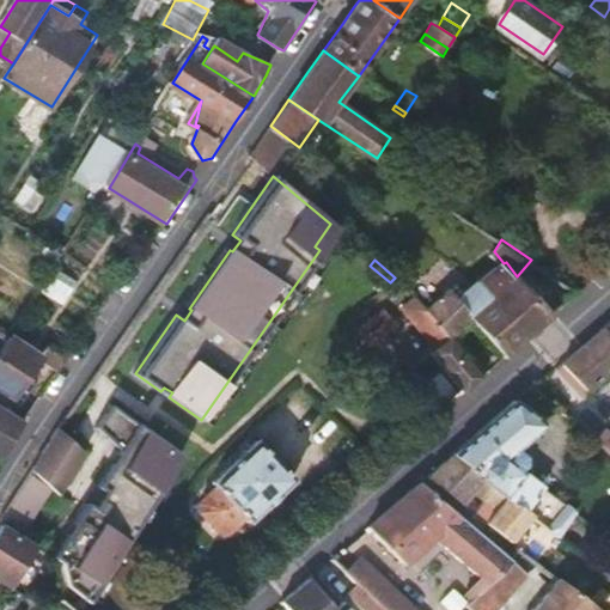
[(504,263),(480,278),(528,336),(535,329),(551,316),(517,276),(506,262),(504,263)]
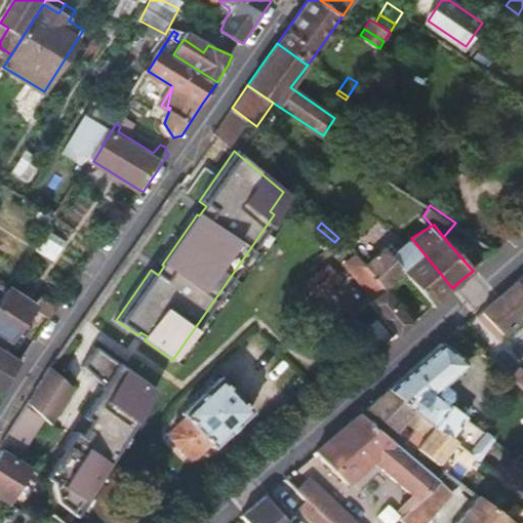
[(376,276),(387,288),(405,273),(433,305),(452,288),(411,238),(396,253),(387,245),(366,263),(376,276)]
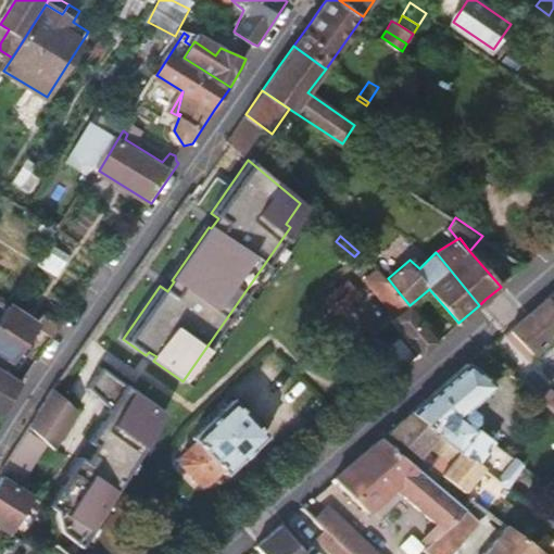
[(368,278),(386,302),(399,292),(388,278),(381,271),(380,269),(368,278)]
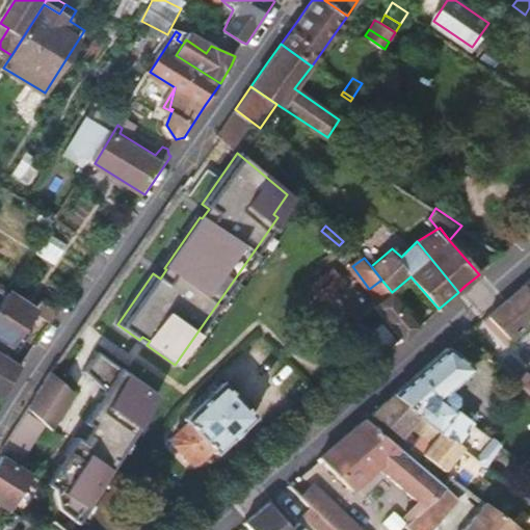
[(334,269),(315,285),(324,297),(343,281),(334,269)]
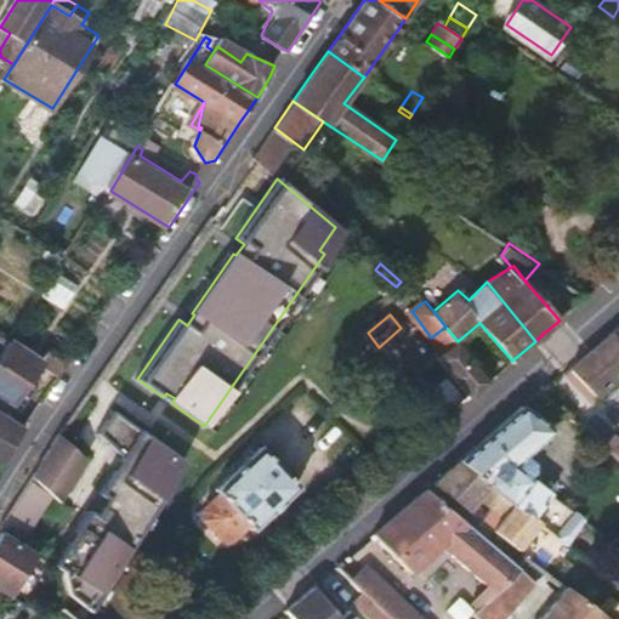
[(618,325),(571,368),(598,397),(618,378),(618,325)]
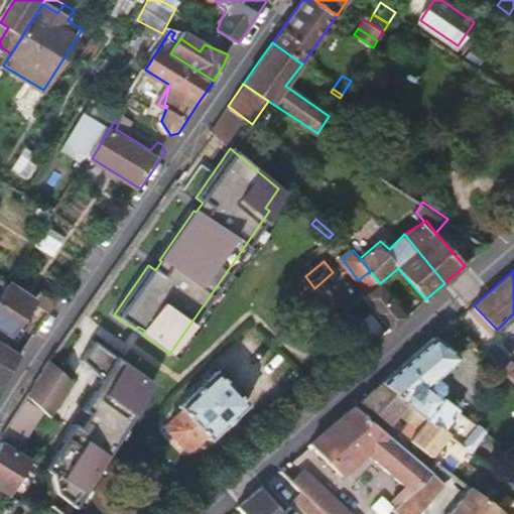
[(358,280),(368,294),(380,284),(380,283),(370,271),(358,280)]
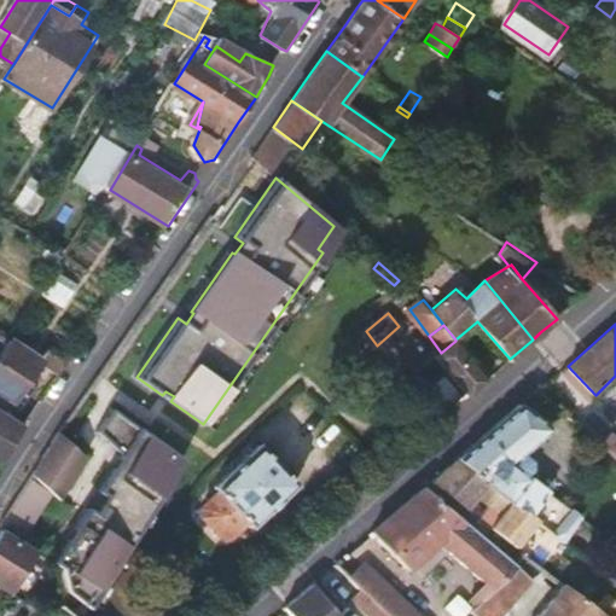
[(44,361),(15,341),(0,365),(0,406),(11,413),(44,361)]
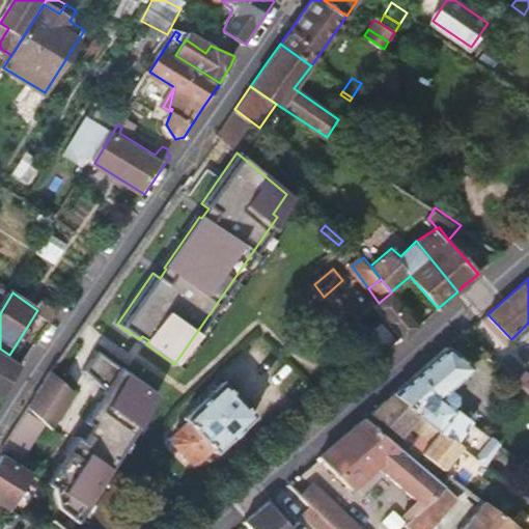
[(376,305),(401,340),(418,326),(391,293),(379,303),(376,305)]
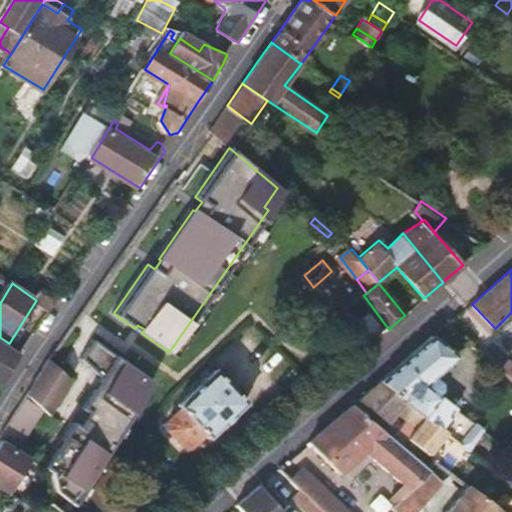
[(339,330),(347,338),(354,330),(347,323),(339,330)]
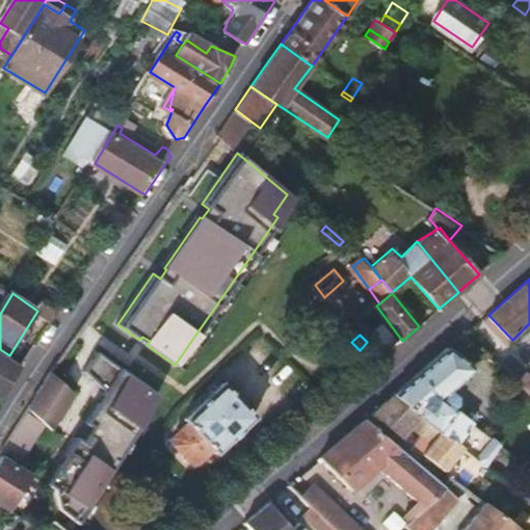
[(479,368),(448,347),(421,371),(395,394),(462,448),(464,448),(487,466),(502,446),(445,401),(479,368)]
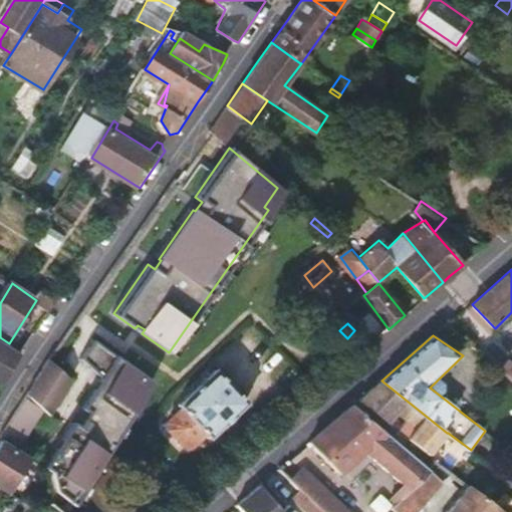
[(0,378),(7,384),(26,354),(9,343),(0,337),(0,378)]
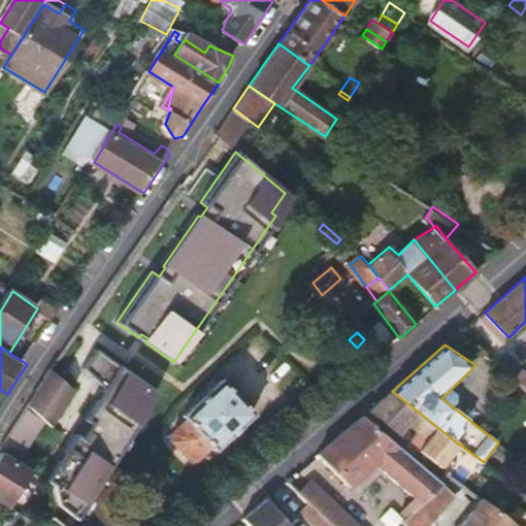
[(105,388),(41,479),(52,487),(58,504),(72,515),(158,392),(97,350),(84,368),(105,388)]
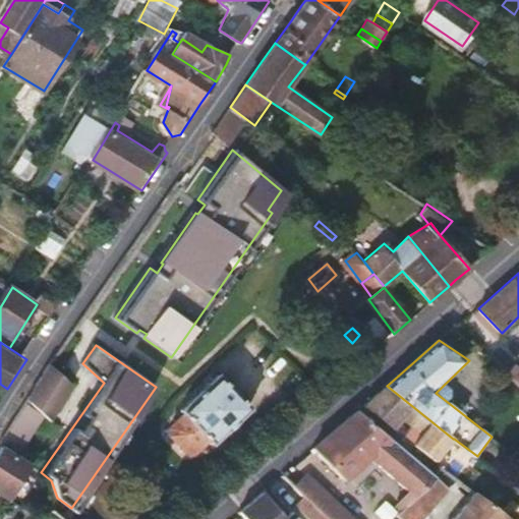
[(75,383),(51,362),(43,375),(24,403),(45,419),(48,422),(75,383)]
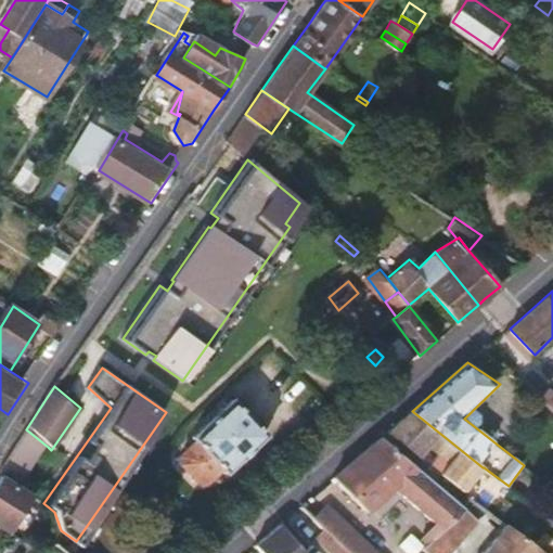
[(265,434),(230,399),(190,437),(193,441),(180,455),(178,462),(197,481),(205,481),(220,468),(224,474),(265,434)]
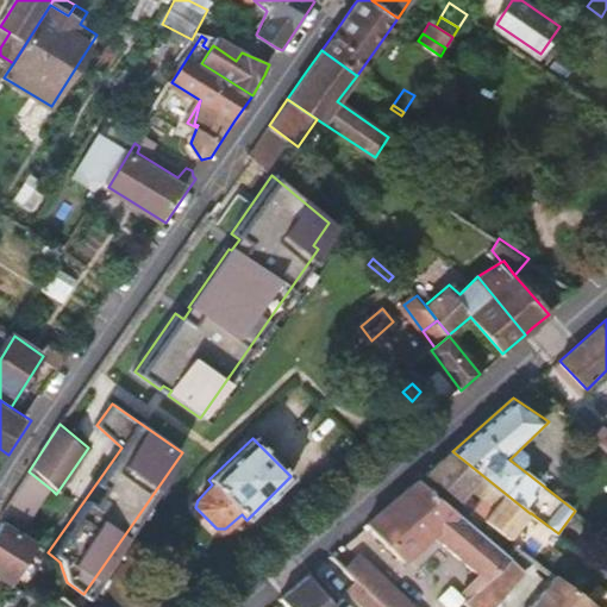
[(511,538),(531,513),(530,513),(452,451),(426,474),(462,500),(471,487),(499,508),(489,521),(511,538)]
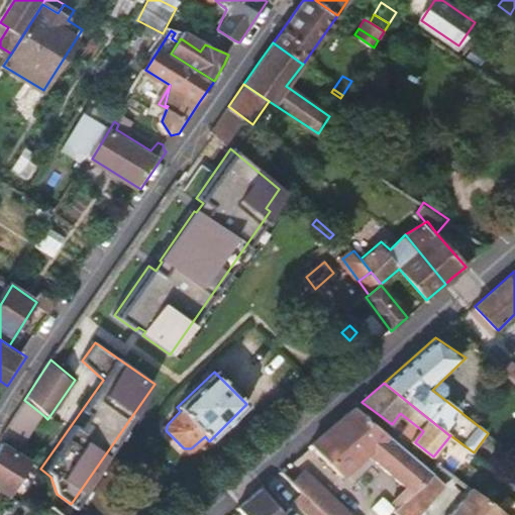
[(3,440),(20,453),(44,416),(24,400),(0,438),(3,440)]
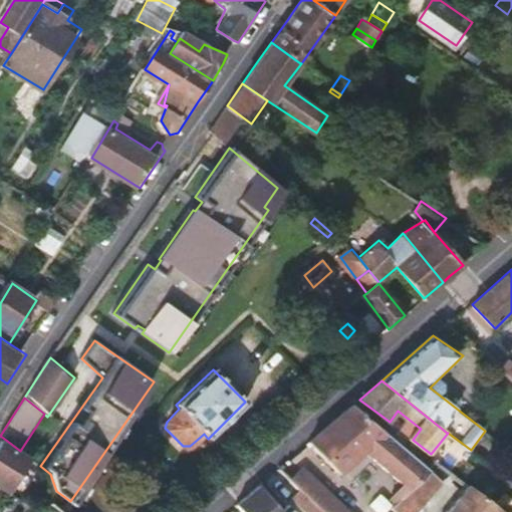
[(378,462),(412,490),(413,488),(431,470),(427,466),(354,405),(312,441),(341,474),(351,466),(361,476),(370,467),(361,457),(374,445),(386,453),(378,462)]
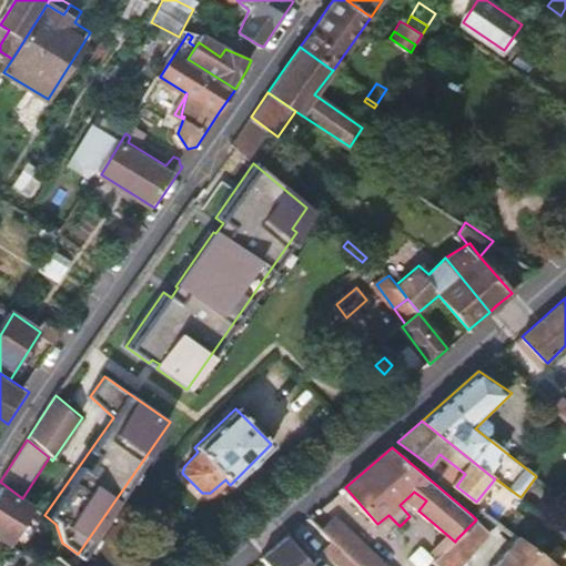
[(553,489),(536,476),(521,497),(565,532),(565,514),(556,507),(557,497),(553,489)]
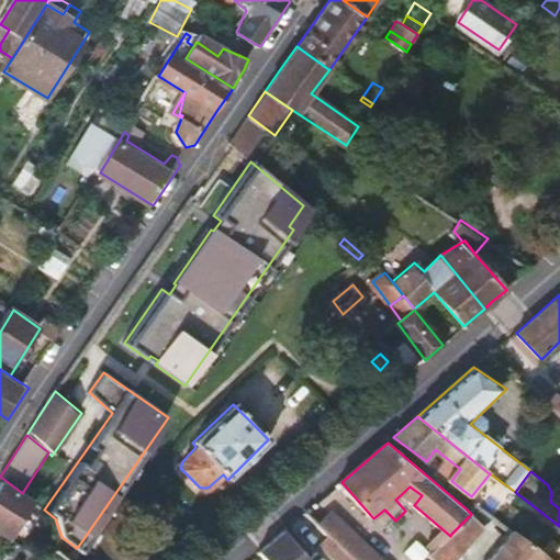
[(22,493),(3,479),(0,482),(0,532),(9,538),(34,502),(22,493)]
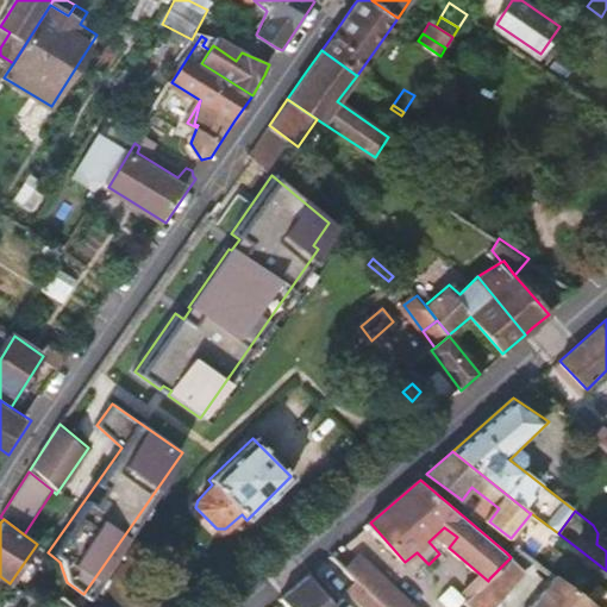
[(323,564),(364,606),(365,606),(376,598),(348,569),(333,554),(323,564)]
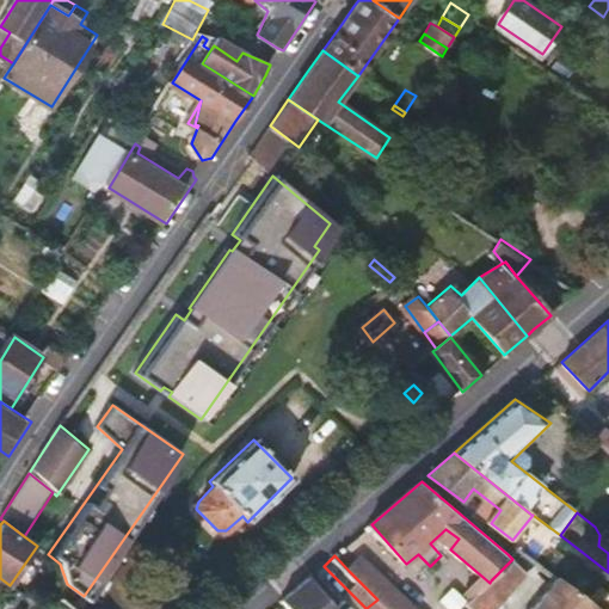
[(387,608),(411,608),(361,559),(349,571),(377,600),(387,608)]
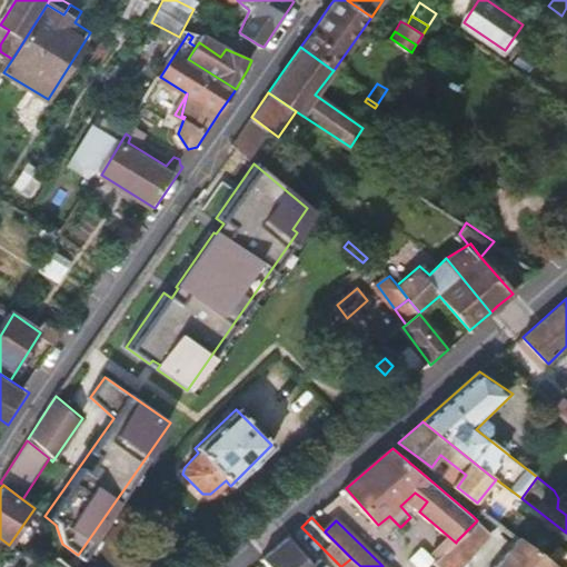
[(310,557),(289,537),(286,539),(262,558),(272,566),(312,566),(307,561),(310,557)]
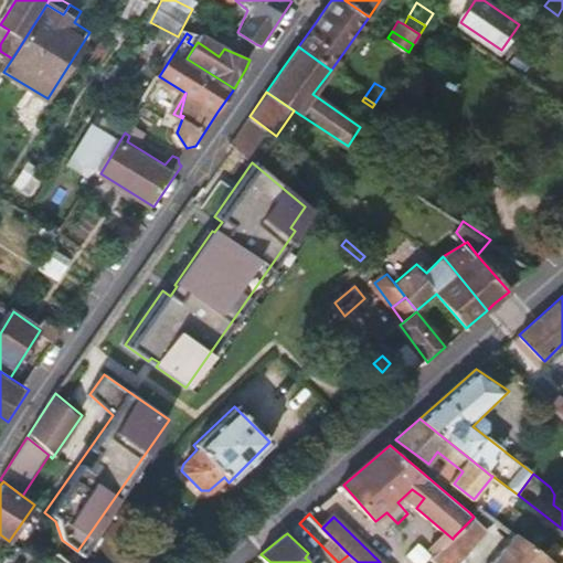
[(552,562),(554,561),(518,533),(496,562),(552,562)]
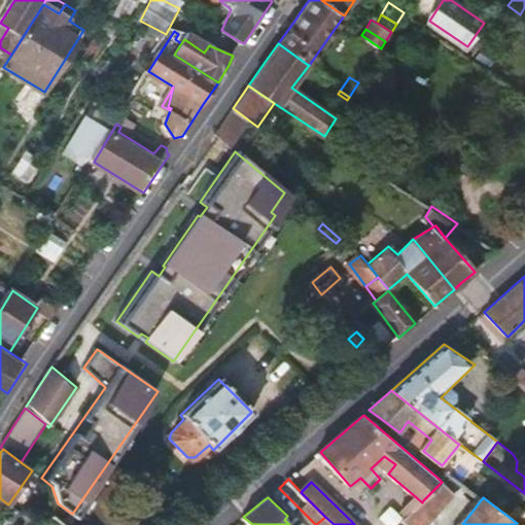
[(426,524),(436,513),(423,500),(422,502),(403,521),(408,524),(426,524)]
